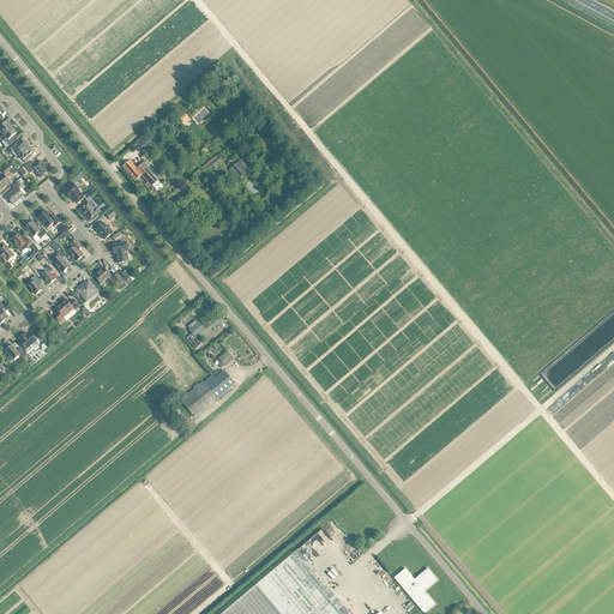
[(5,124),(2,120),(0,120),(0,131),(4,134),(13,126),(10,124),(6,122),(5,124)]
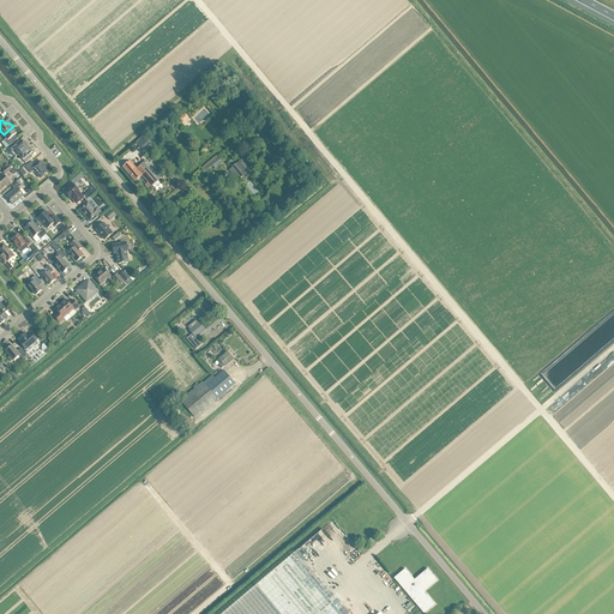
[(10,146),(13,143),(18,139),(16,136),(17,134),(16,133),(16,130),(13,126),(4,134),(6,138),(4,140),(10,146)]
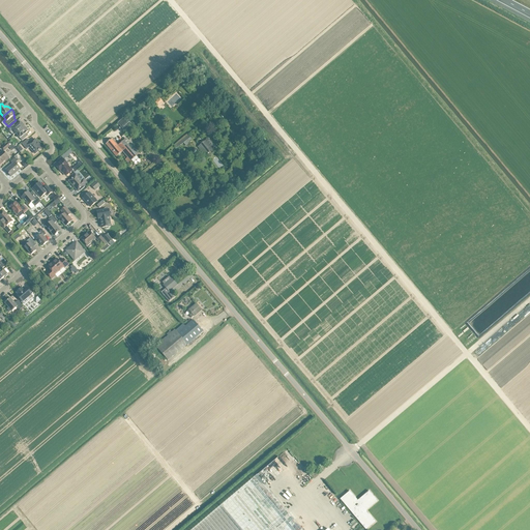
[(124,130),(130,125),(130,124),(127,120),(126,120),(124,118),(118,122),(124,130)]
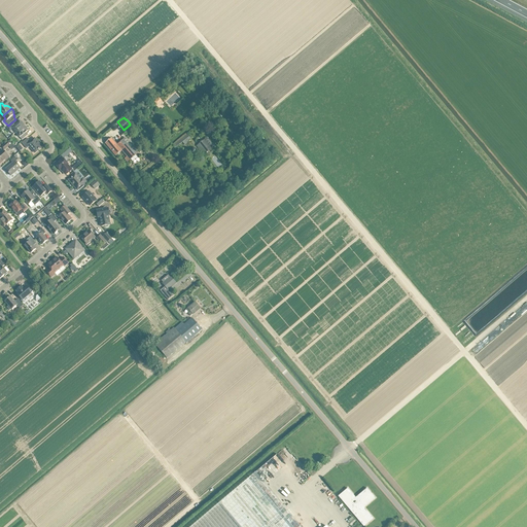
[(15,133),(24,127),(22,125),(23,124),(21,121),(18,124),(15,120),(9,126),(7,128),(10,132),(13,135),(15,133)]
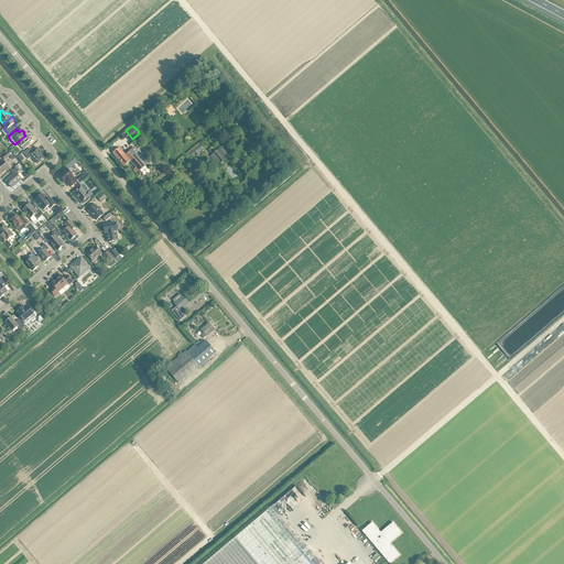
[(28,138),(25,136),(17,142),(21,148),(23,150),(25,148),(30,144),(28,142),(31,140),(28,137),(28,138)]
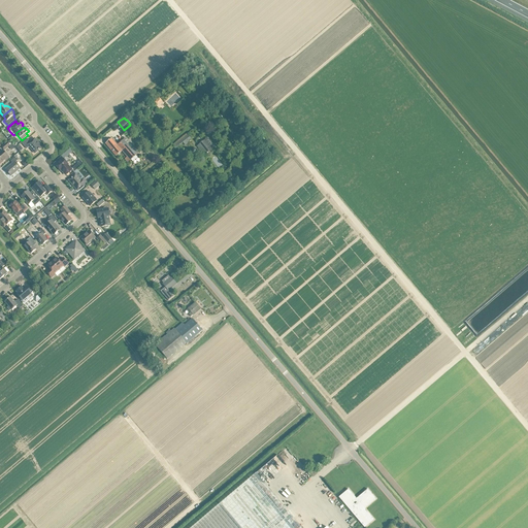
[(118,144),(111,138),(110,139),(105,143),(117,156),(122,151),(127,157),(125,159),(128,162),(131,160),(133,162),(138,158),(136,155),(138,153),(134,149),(133,150),(131,147),(129,150),(127,146),(129,144),(124,139),(118,144)]
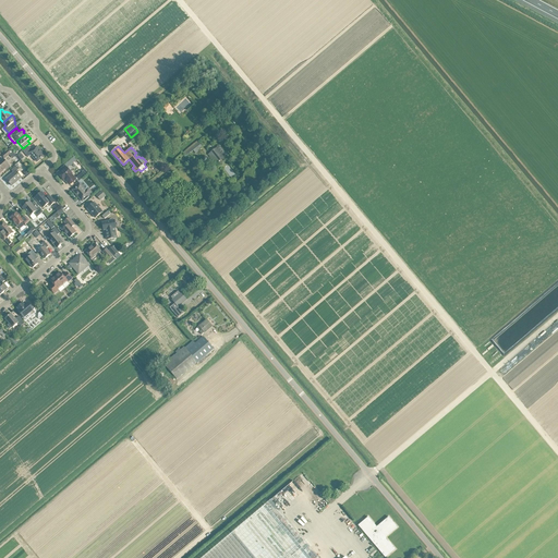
[(216,164),(217,162),(227,155),(219,146),(208,155),(216,164)]
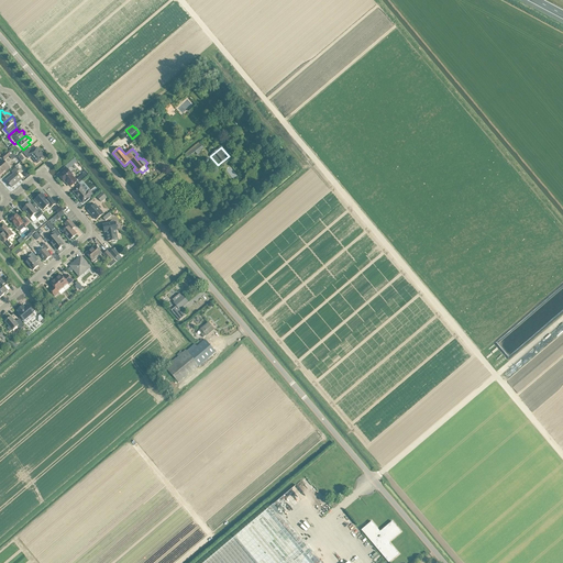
[(33,152),(30,148),(23,153),(29,159),(31,156),(37,164),(45,157),(37,148),(33,152)]
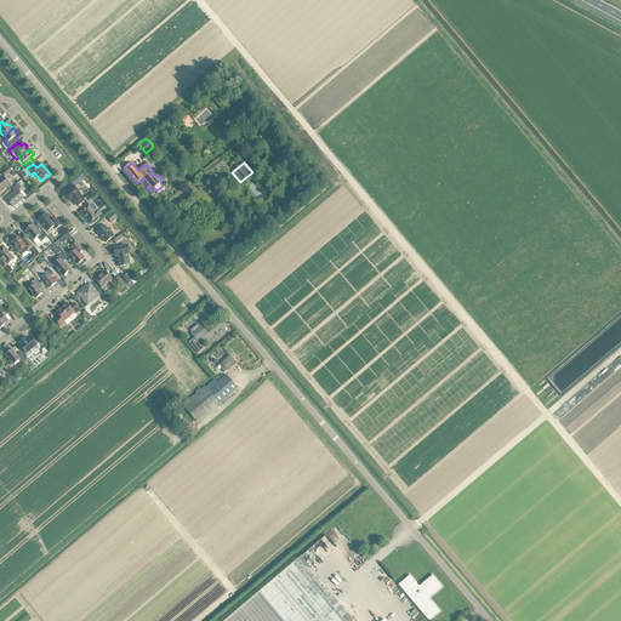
[(7,189),(11,186),(4,177),(0,180),(0,192),(6,188),(7,189)]
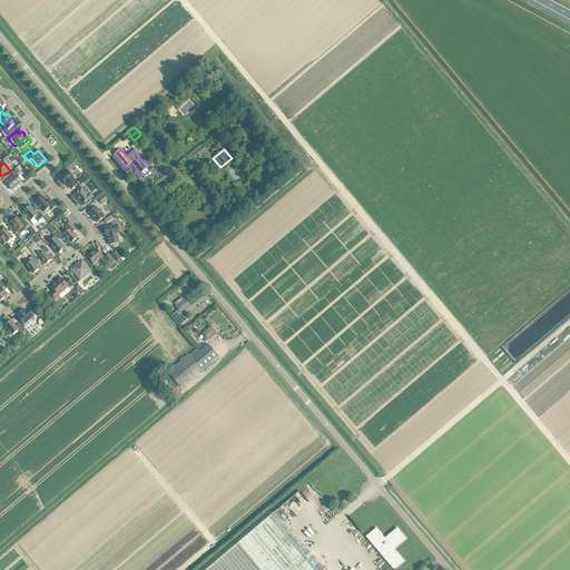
[(238,176),(243,174),(238,164),(234,166),(238,176)]
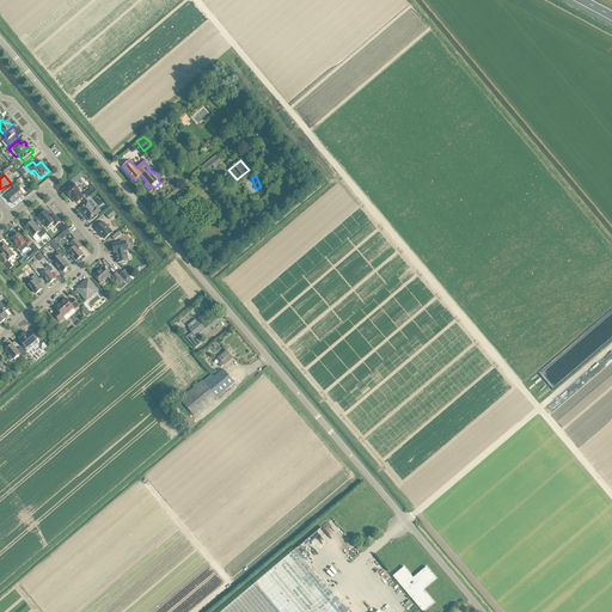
[(13,204),(24,195),(18,188),(20,185),(18,182),(17,183),(12,187),(14,190),(6,196),(13,204)]
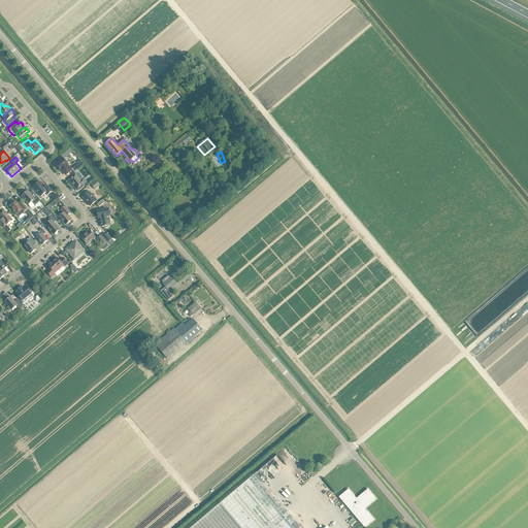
[(66,175),(71,170),(67,165),(68,165),(63,159),(56,165),(61,171),(62,170),(66,175)]
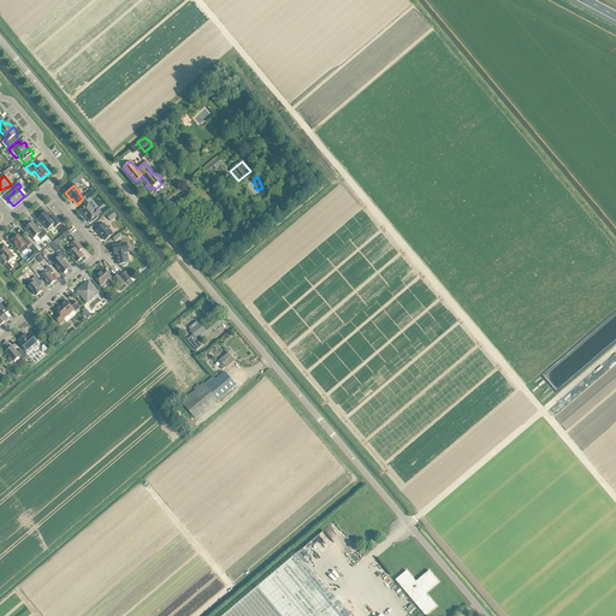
[(95,211),(88,203),(80,211),(83,214),(84,214),(86,217),(90,223),(99,217),(99,215),(101,213),(98,208),(95,211)]
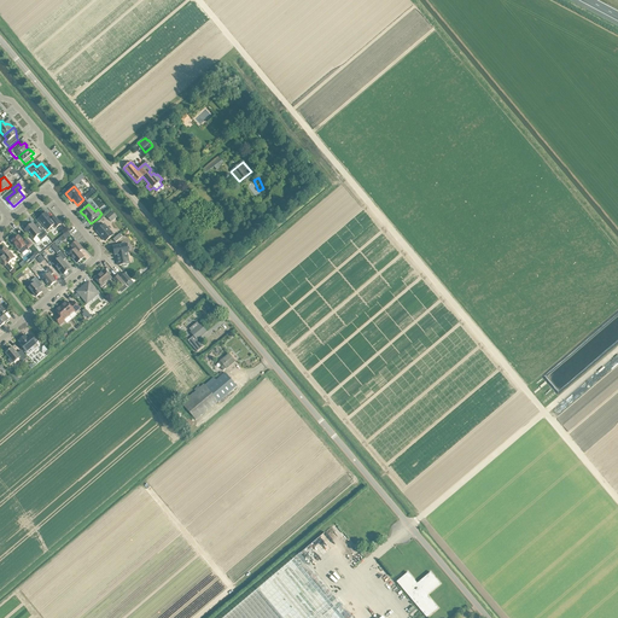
[(111,222),(117,217),(112,211),(106,216),(111,222)]
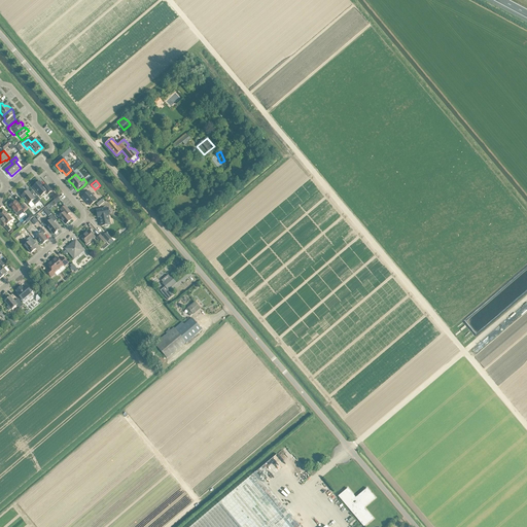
[(44,187),(39,181),(33,187),(40,197),(45,192),(47,195),(51,191),(46,185),(44,187)]
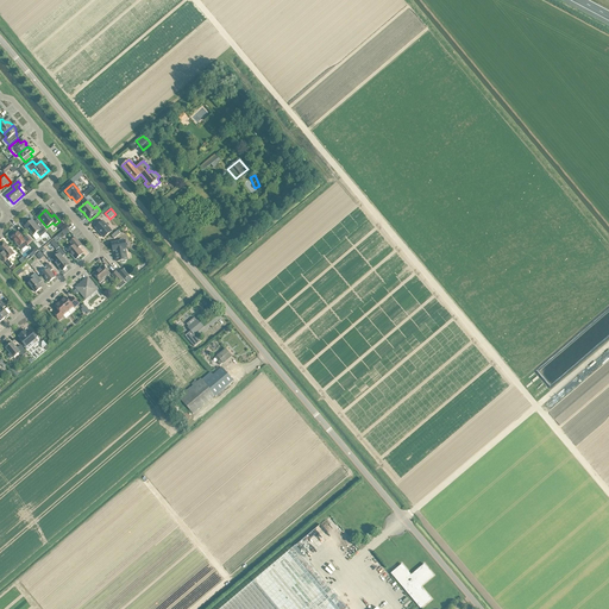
[(31,223),(25,227),(29,232),(32,237),(37,240),(41,237),(46,232),(41,225),(37,220),(37,221),(35,223),(33,221),(32,220),(31,223)]
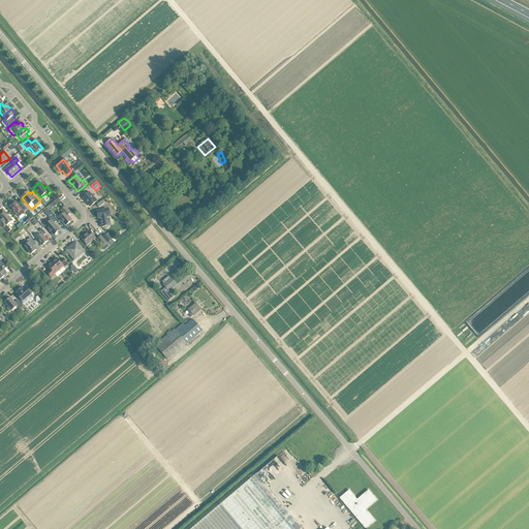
[(90,207),(97,201),(89,192),(83,197),(86,201),(88,204),(87,204),(90,207)]
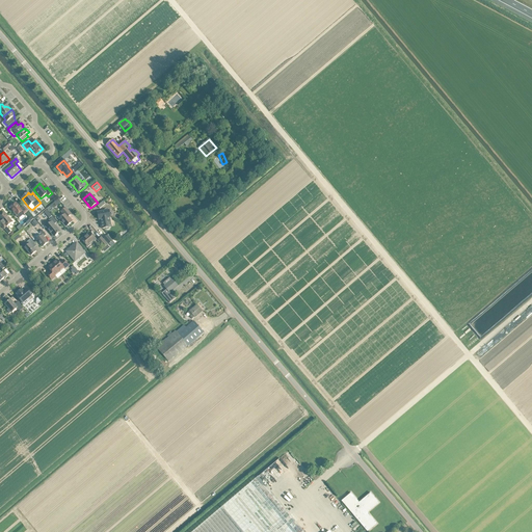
[(28,211),(27,209),(23,205),(20,208),(16,203),(10,208),(17,216),(19,218),(28,211)]
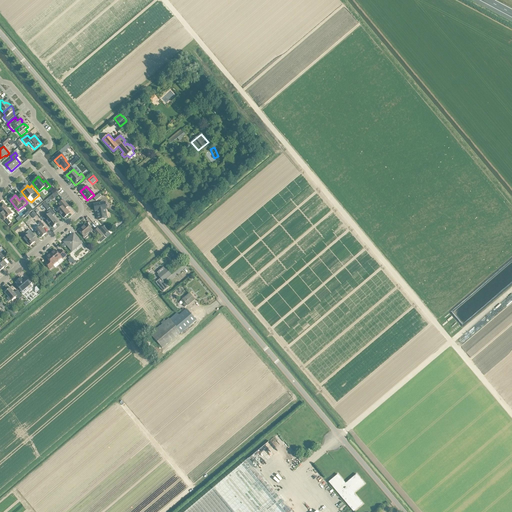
[(63,219),(70,213),(66,209),(69,206),(63,200),(59,204),(62,207),(57,211),(60,215),(63,219)]
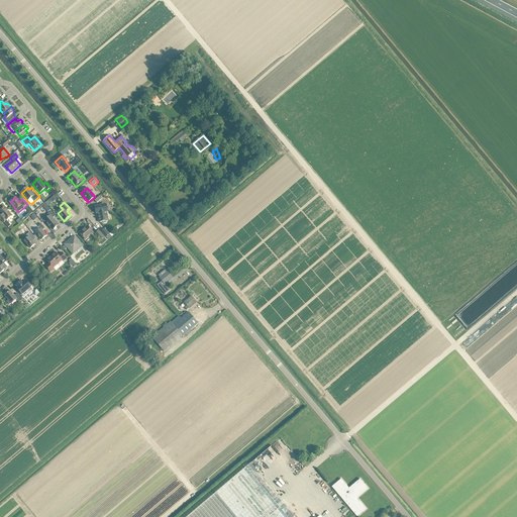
[(101,206),(95,207),(96,213),(97,213),(106,211),(108,211),(106,205),(105,205),(104,204),(103,203),(102,204),(101,204),(101,206)]
